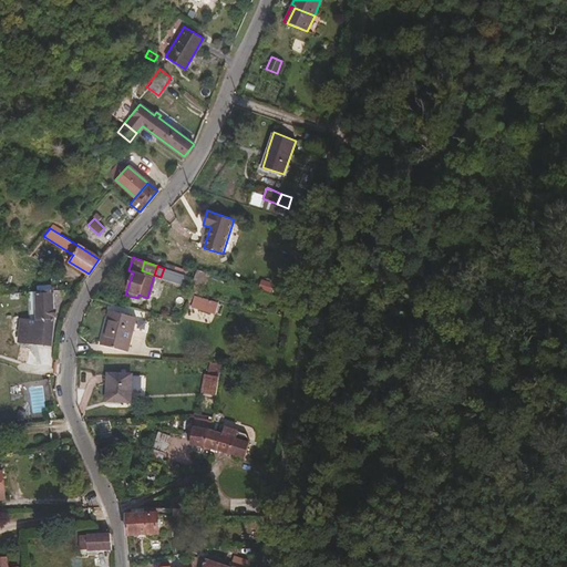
[(182,280),(184,276),(164,268),(161,277),(181,285),(182,280)]
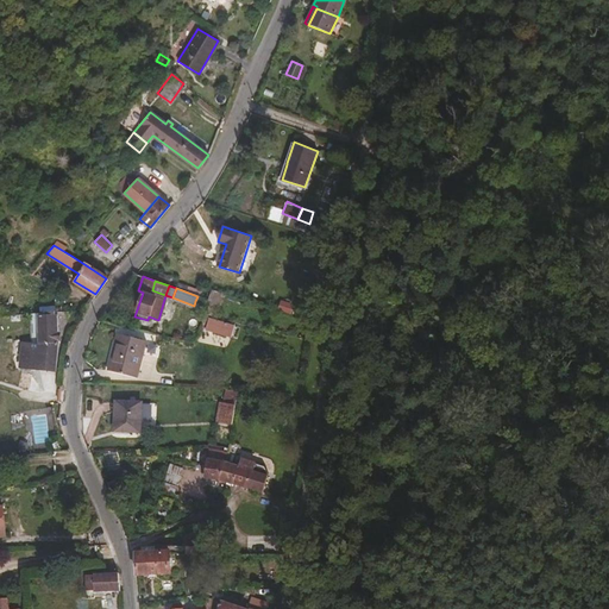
[(217,318),(225,294),(211,289),(207,300),(206,306),(202,314),(217,318)]
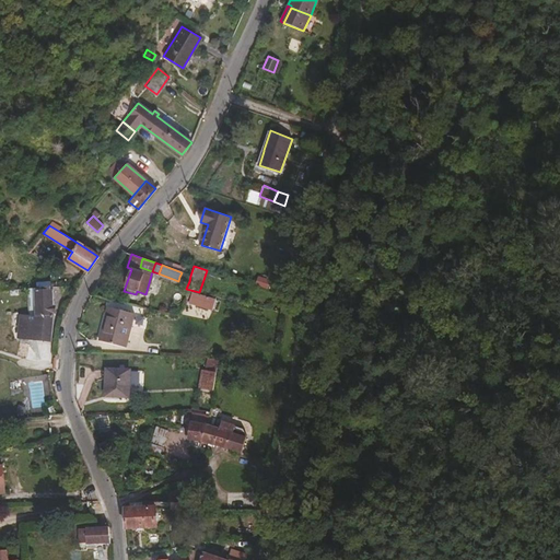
[(189,281),(190,276),(182,272),(179,277),(189,281)]
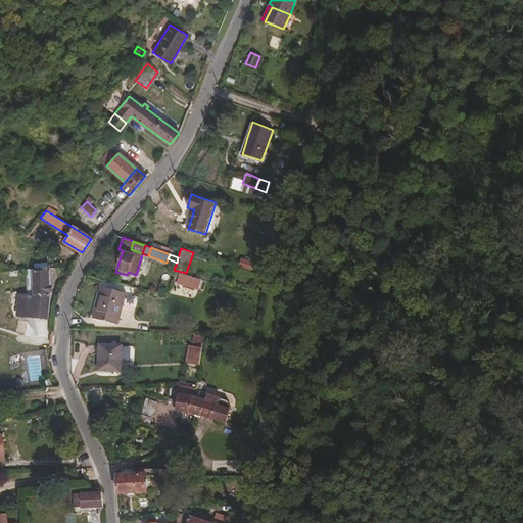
[(34,296),(34,271),(49,271),(49,267),(28,269),(28,296),(34,296)]
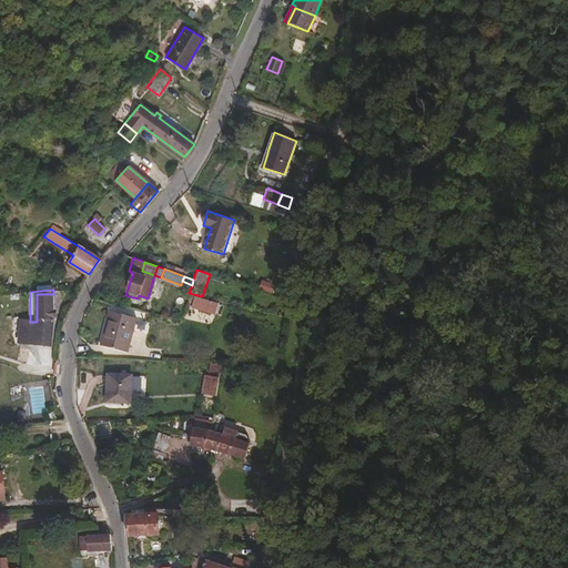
[(51,346),(53,327),(53,294),(37,294),(37,322),(30,322),(22,321),(18,344),(51,346)]
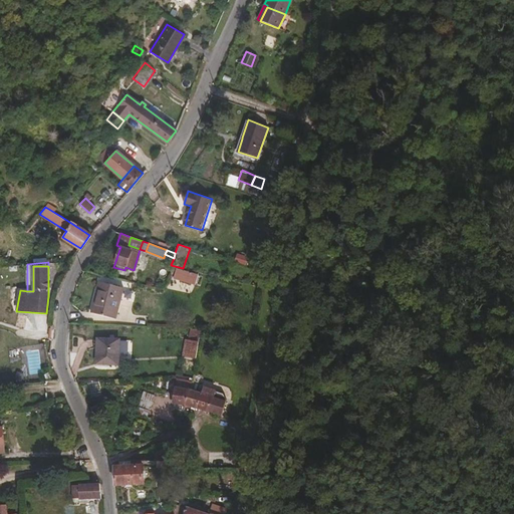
[(196,284),(198,274),(176,269),(173,278),(196,284)]
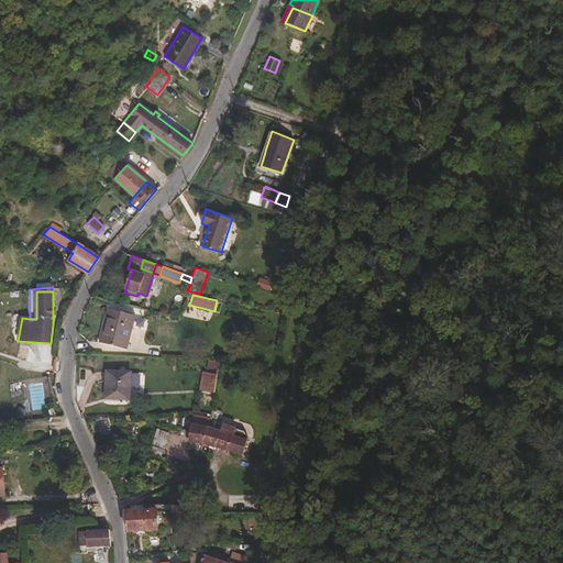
[(127,348),(135,315),(109,307),(99,340),(127,348)]
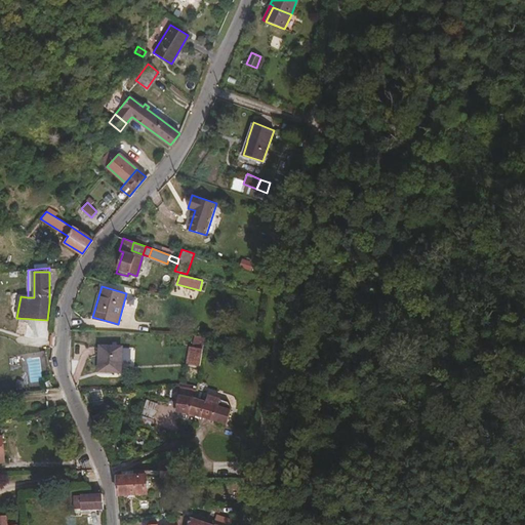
[(203,349),(206,337),(195,335),(193,347),(203,349)]
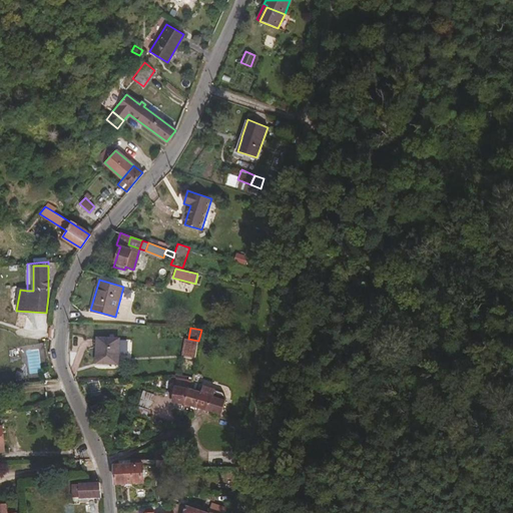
[(116,362),(117,339),(96,338),(95,361),(116,362)]
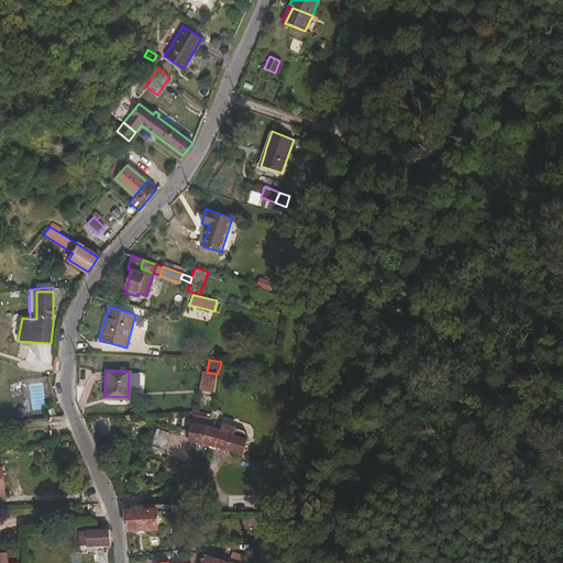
[(213,390),(218,374),(207,372),(203,372),(200,388),(213,390)]
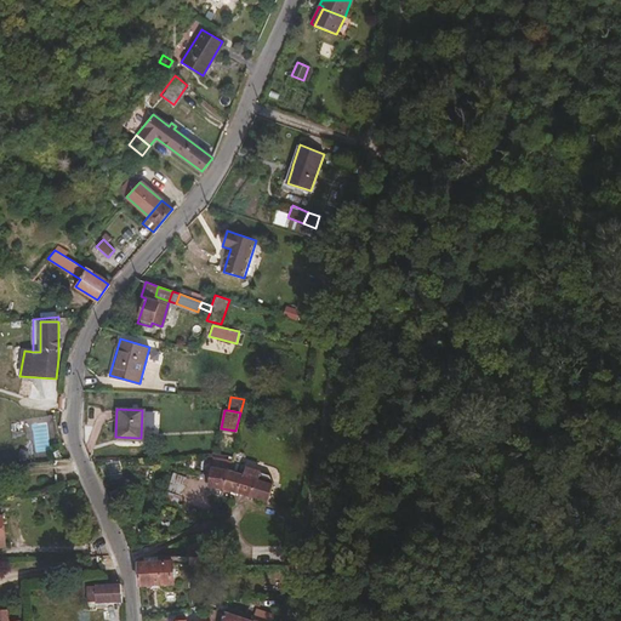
[(229,472),(231,461),(212,459),(211,469),(229,472)]
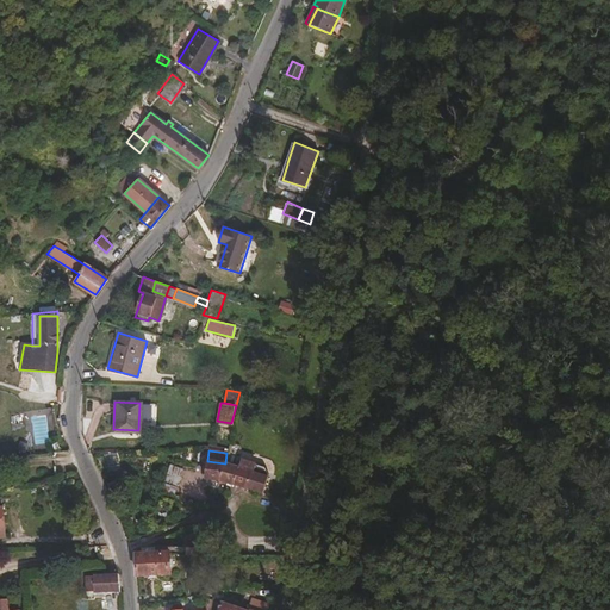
[(221,481),(225,464),(207,461),(207,465),(205,477),(205,479),(221,481)]
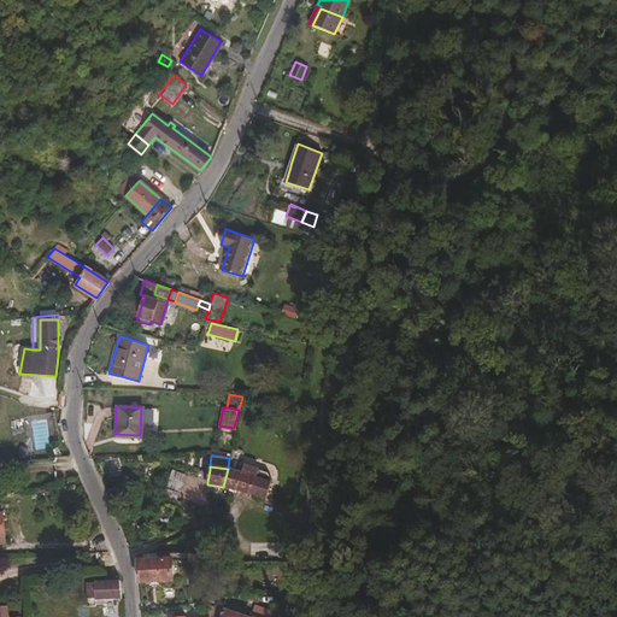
[(254,495),(259,477),(240,470),(228,469),(223,487),(254,495)]
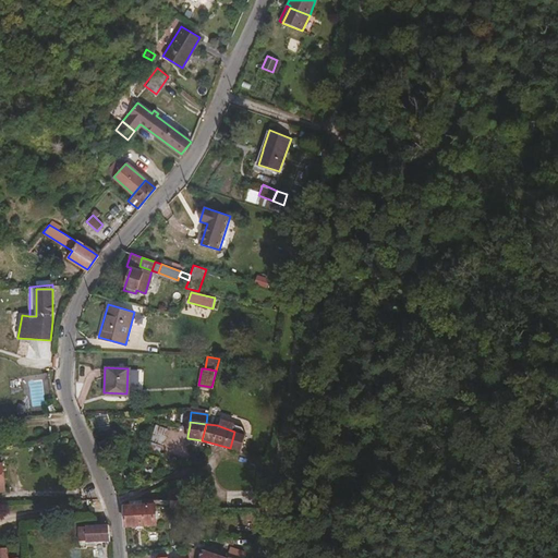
[(162,444),(168,429),(156,425),(150,440),(162,444)]
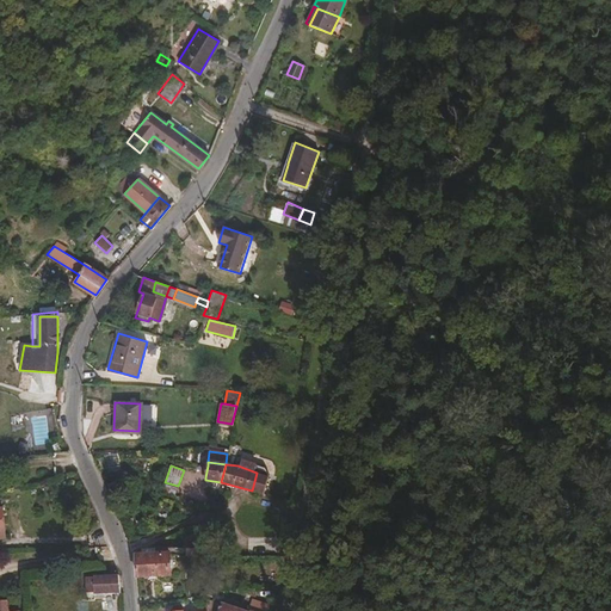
[(204,557),(207,542),(189,539),(187,549),(174,548),(146,550),(146,556),(168,555),(168,556),(178,556),(203,557),(204,557)]
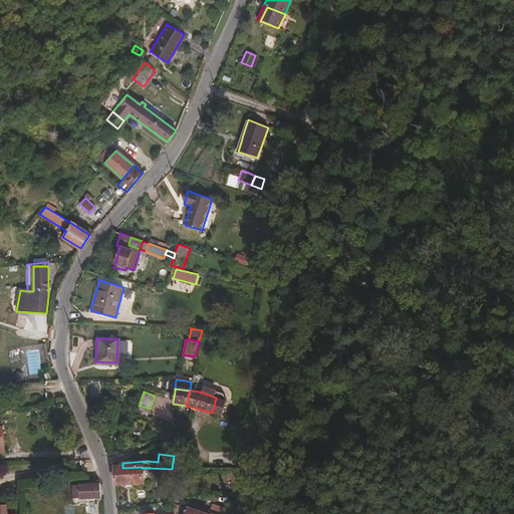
[(142,468),(142,467),(122,468),(113,468),(114,484),(143,483),(142,468)]
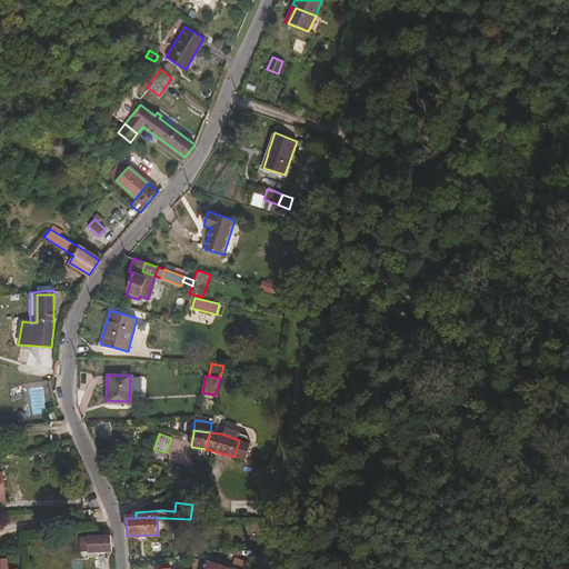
[(111,552),(110,536),(87,536),(86,538),(80,538),(80,551),(87,551),(88,553),(111,552)]
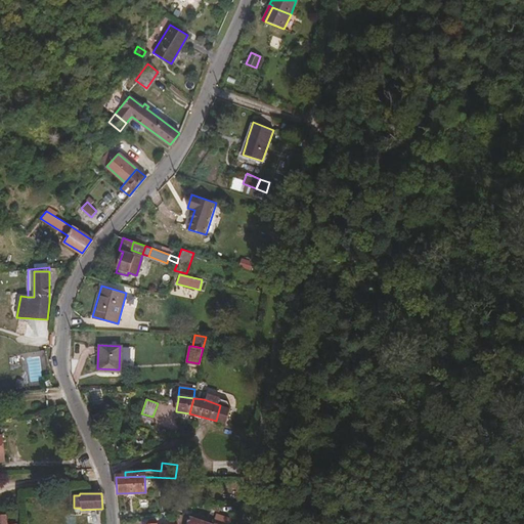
[(0,521),(9,522),(9,511),(0,511),(0,521)]
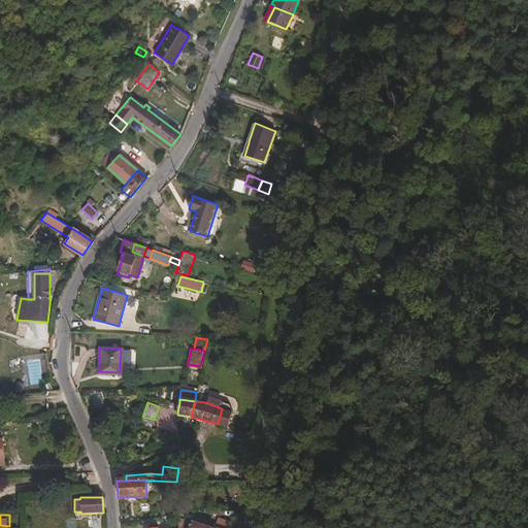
[(231,527),(233,523),(219,518),(215,527),(231,527)]
